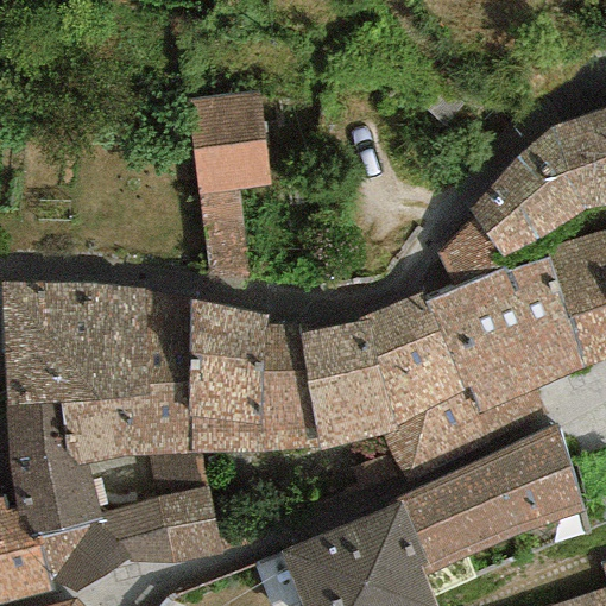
[(251,275),(238,187),(271,182),(258,89),(185,98),(210,279),(251,275)]
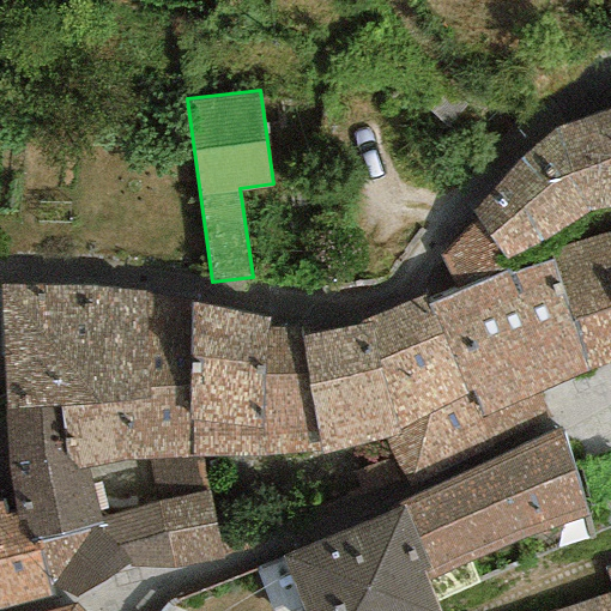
[(522,158),(473,209),(479,218),(507,259),(587,211),(610,206),(610,109),(554,131),(522,158)]
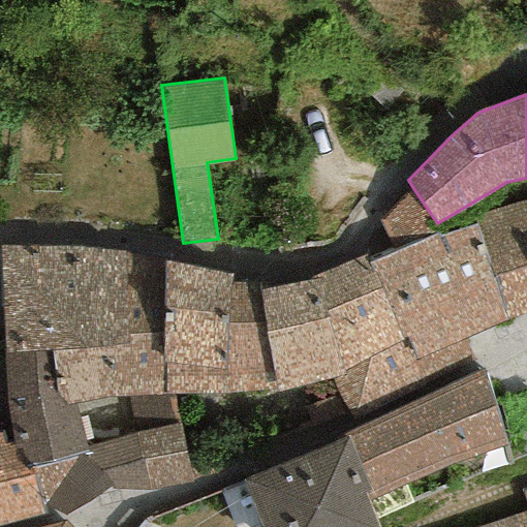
[(379,221),(397,250),(440,231),(437,223),(413,188),(379,221)]
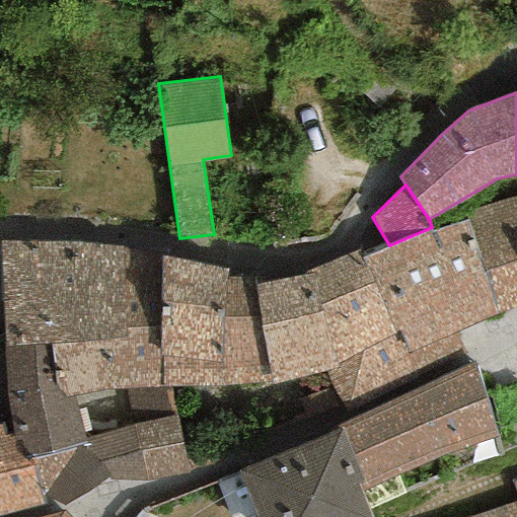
[(516,199),(467,212),(498,311),(516,305),(516,199)]
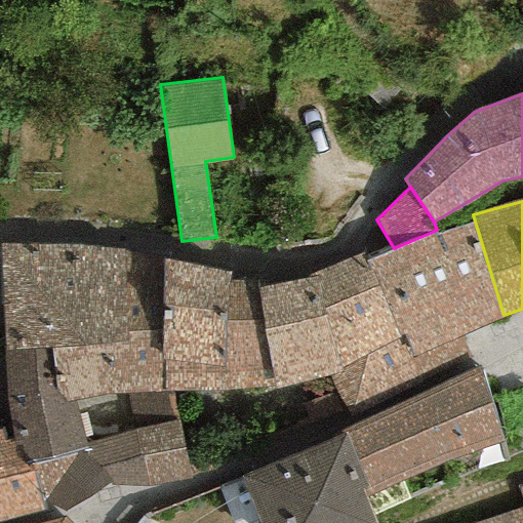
[(424,387),(474,363),(461,335),(504,315),(473,214),(437,230),(394,248),(367,259),(424,387)]
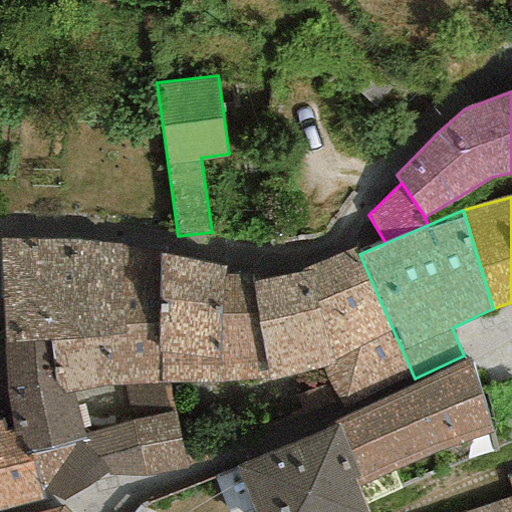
[(158,321),(159,252),(120,244),(72,238),(0,238),(0,251),(5,341),(52,339),(124,334),(125,325),(158,321)]
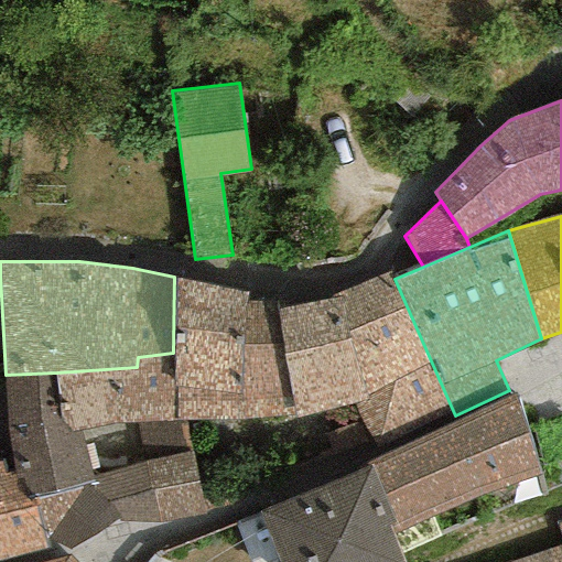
[(391,272),(335,295),(300,303),(280,307),(294,414),(354,403),(377,447),(455,415),(395,279),(391,272)]
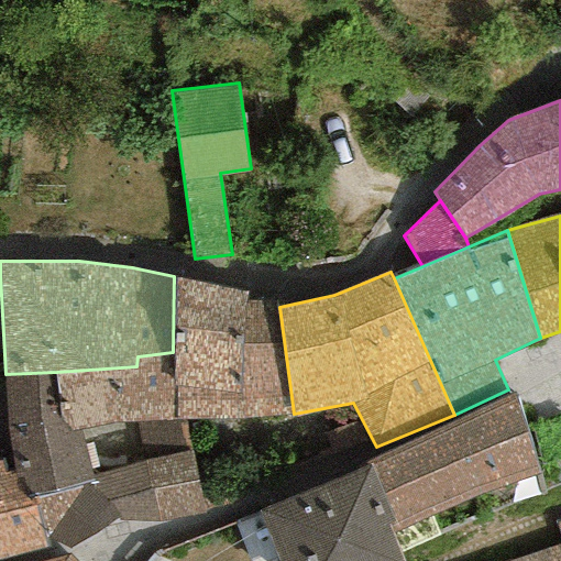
[(183,419),(294,414),(279,307),(278,299),(248,300),(249,290),(174,276),(173,352),(174,385),(174,419),(183,419)]
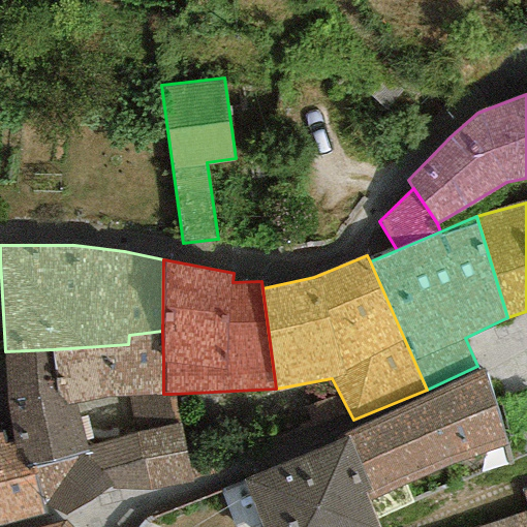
[(163,362),(162,331),(129,335),(128,344),(54,349),(59,394),(68,403),(76,401),(109,395),(129,395),(163,394),(163,362)]
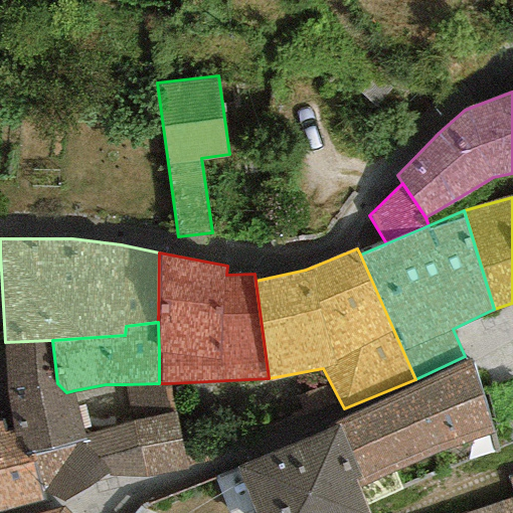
[(84,433),(74,390),(66,392),(57,383),(52,340),(5,342),(7,391),(12,417),(14,430),(26,455),(30,454),(88,441),(84,433)]
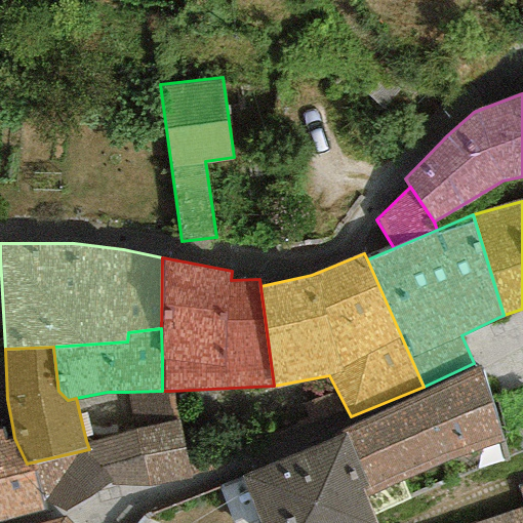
[(504,439),(481,365),(420,394),(345,428),(347,434),(367,485),(362,488),(374,515),(409,497),(403,480),(504,439)]
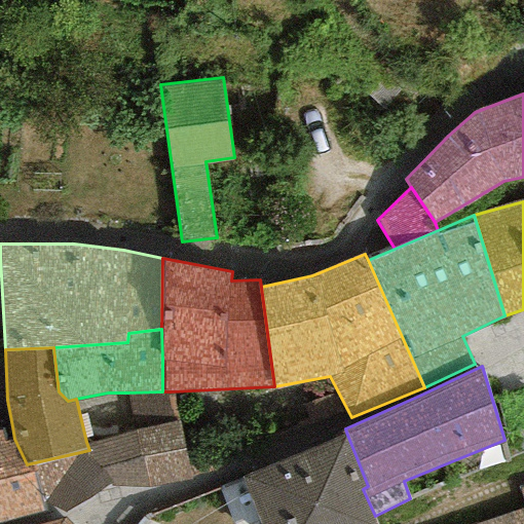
[(151,487),(192,478),(171,391),(162,391),(128,393),(139,426),(86,442),(89,450),(31,463),(41,501),(65,510),(110,481),(112,486),(151,487)]
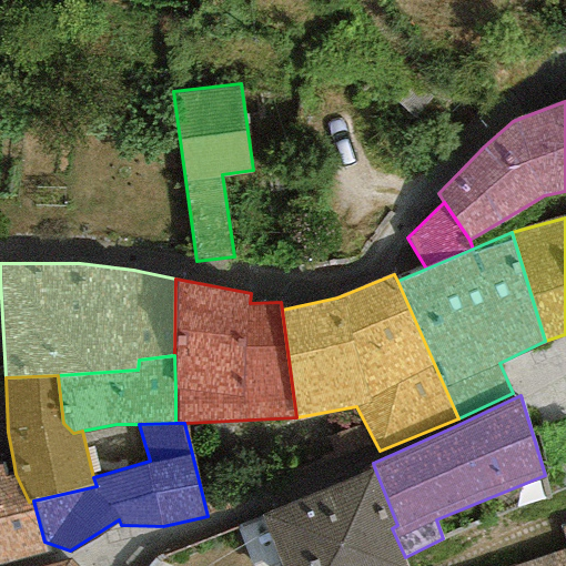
[(0,564),(47,551),(44,542),(33,501),(29,502),(16,474),(13,461),(0,464),(0,564)]
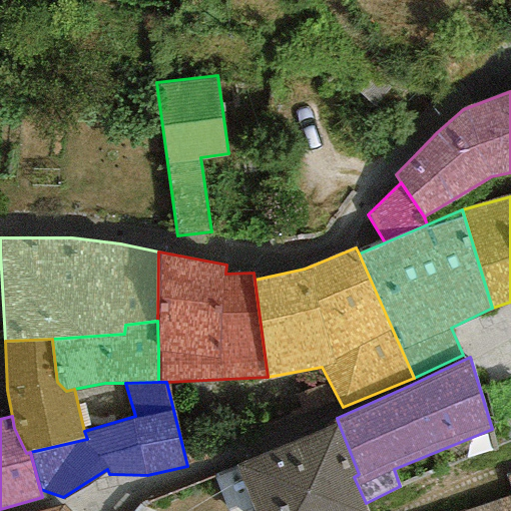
[(256,510),(369,510),(366,503),(354,477),(359,474),(339,424),(237,464),(256,510)]
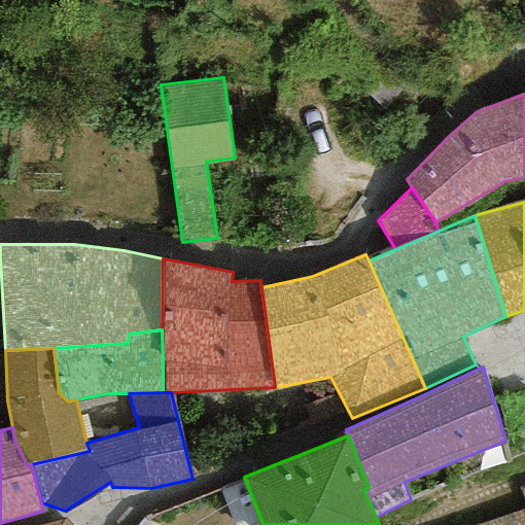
[(524,506),(469,524),(524,524),(524,482),(519,484),(524,499),(524,506)]
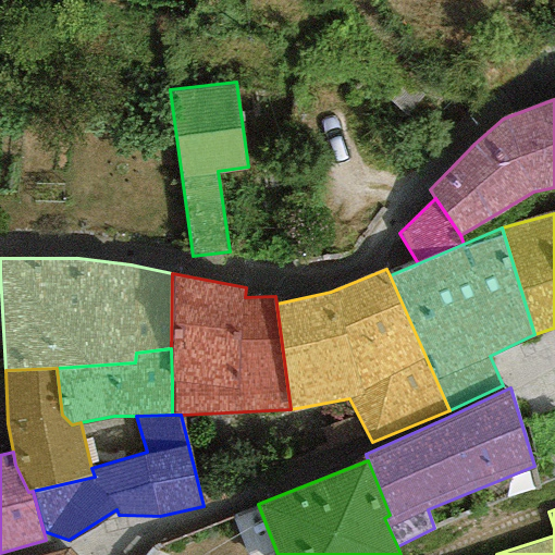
All buildings are outlined.
